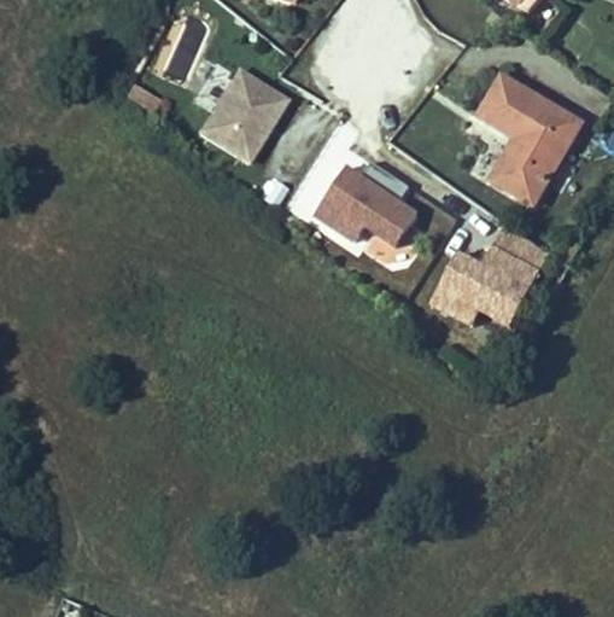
[(508,0),(527,15),(538,0),(508,0)]
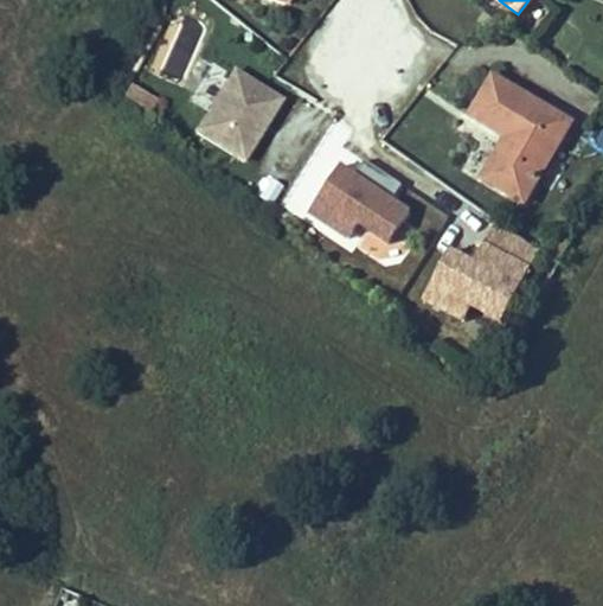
[(277,100),(231,70),(192,132),(239,161),(277,100)]
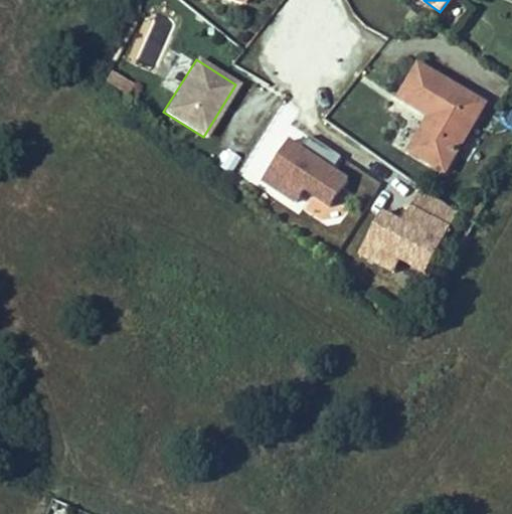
[(483,104),(416,64),(396,98),(428,117),(407,151),(443,172),(483,104)]
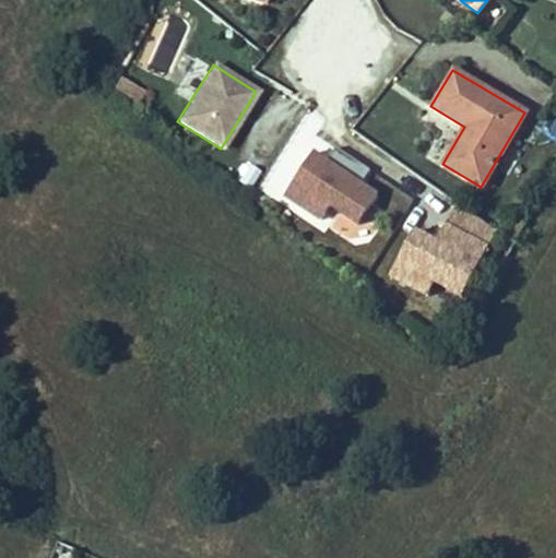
[(324,161),(310,152),(282,194),(318,218),(328,204),(356,223),(375,194),(358,182),(367,169),(333,146),(324,161)]
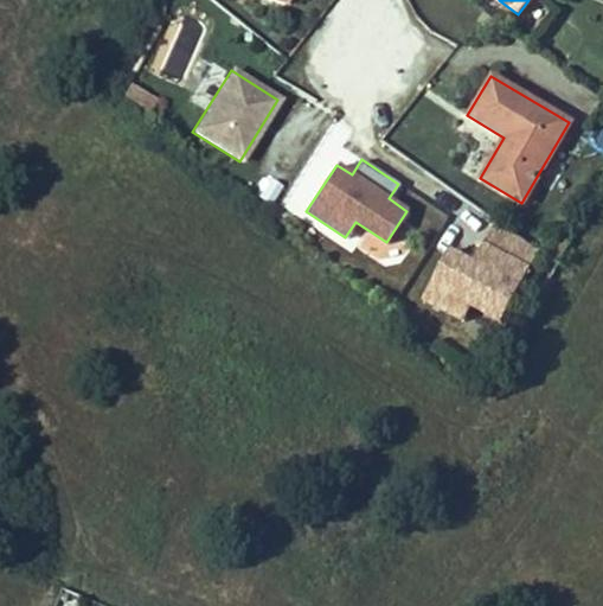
[(254,196),(269,203),(278,183),(262,176),(254,196)]
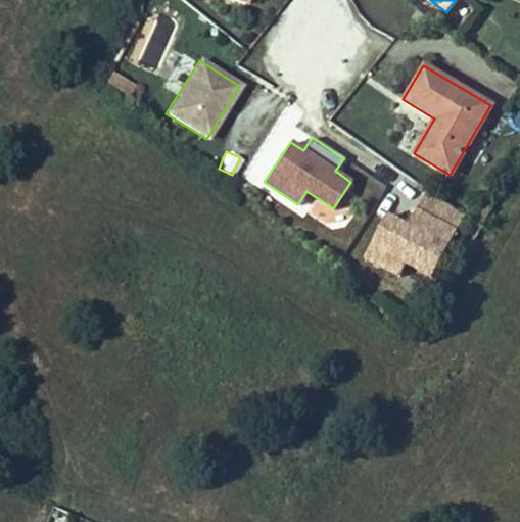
[(453,208),(426,190),(407,226),(386,215),(363,257),(397,276),(405,263),(430,277),(455,232),(443,226),(453,208)]
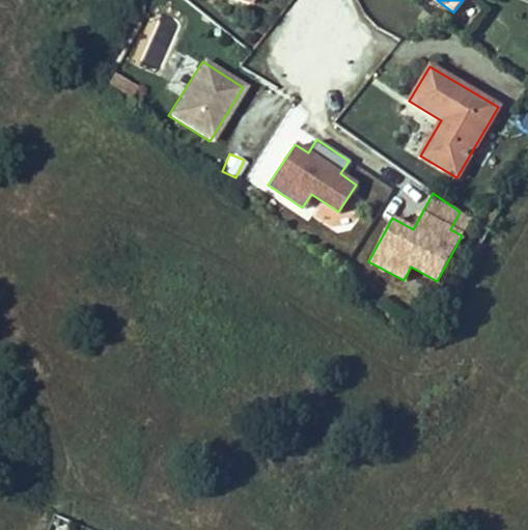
[(471,220),(460,212),(450,229),(462,235),(471,220)]
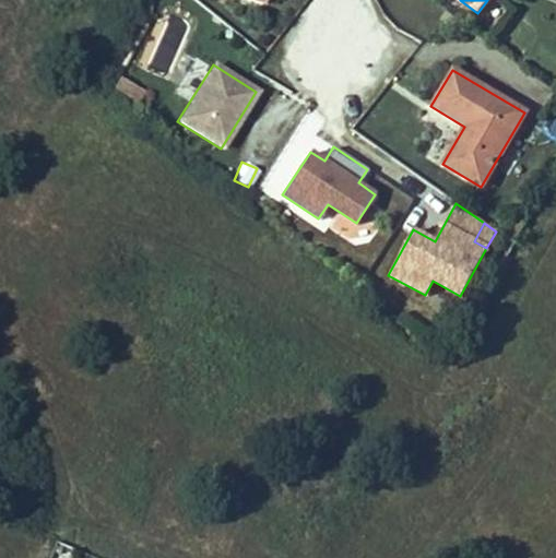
[(66,557),(70,548),(55,542),(47,557),(66,557)]
